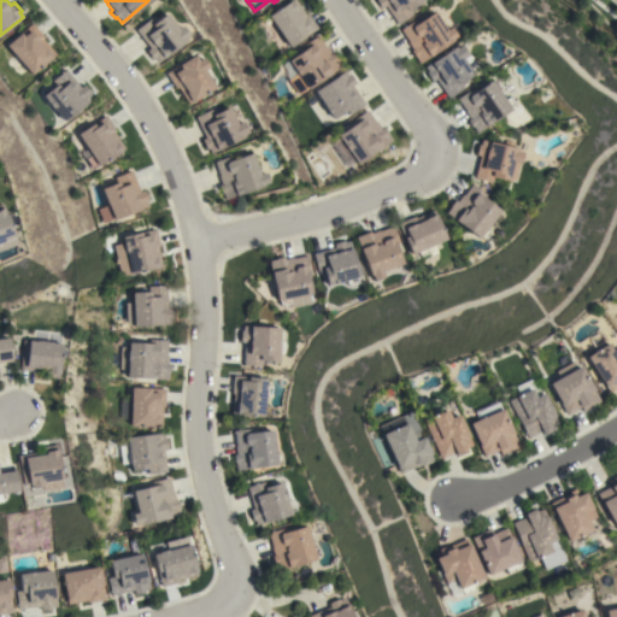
[(295,0),(305,15),(307,13),(317,28),(289,47),(268,16),(291,0),(295,0)]
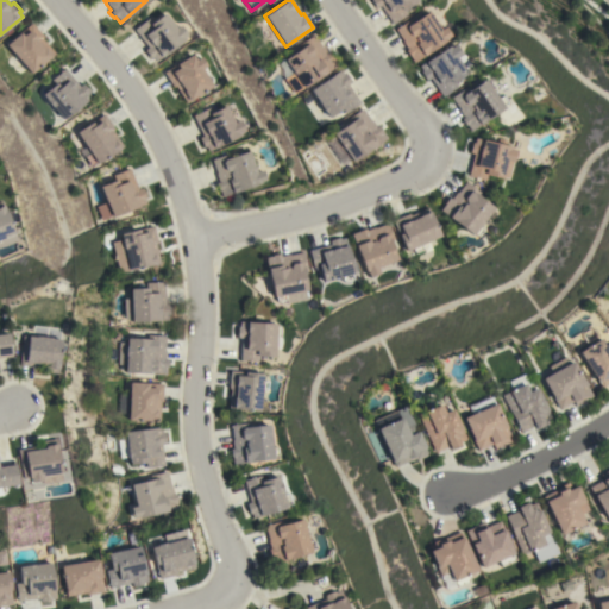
[(380,5),(376,8),(370,0),(418,0),(403,10),(407,14),(393,24),(380,5)]
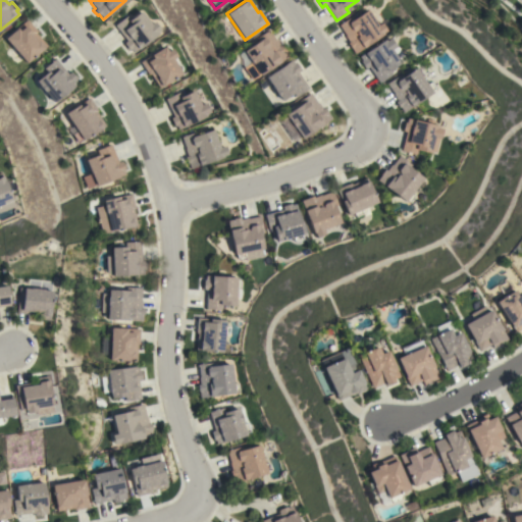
[(352,49),(348,43),(349,42),(345,36),(346,35),(338,24),(351,16),(353,19),(367,9),(378,25),(381,22),(386,31),(383,33),(384,35),(355,54),(352,49)]
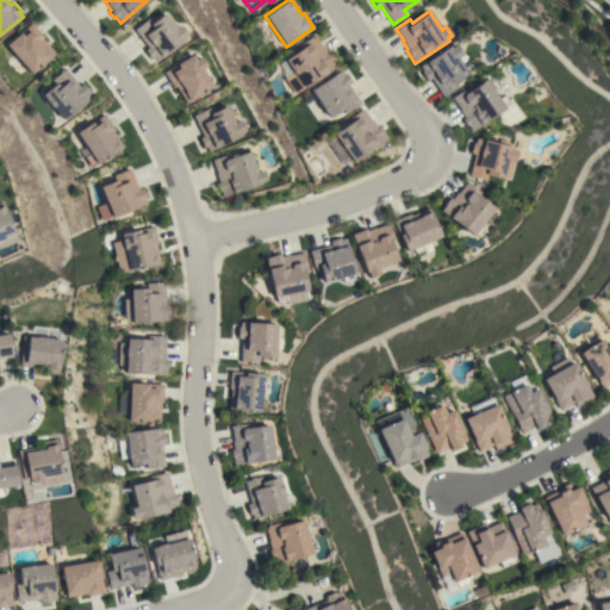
[(174,27),(178,25),(186,35),(182,37),(184,39),(155,62),(153,57),(151,58),(150,57),(150,58),(144,51),(144,50),(147,48),(134,30),(147,19),(150,23),(163,13),(174,27)]
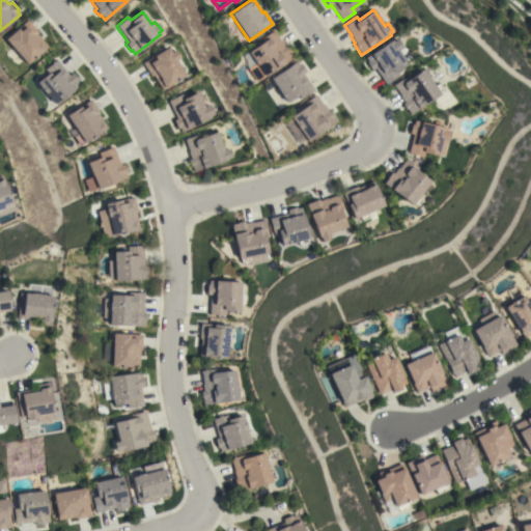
[(38,32),(36,33),(48,47),(27,64),(5,38),(28,20),(38,32)]
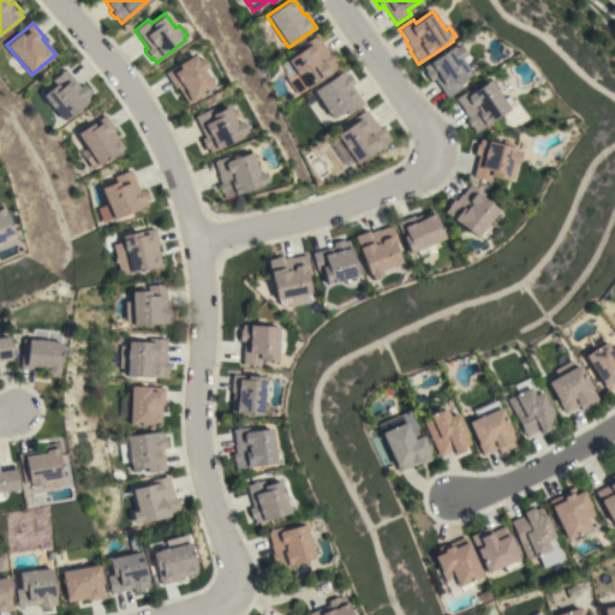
[(297,95),(287,79),(297,73),(287,59),(303,48),(302,45),(316,35),(324,47),(326,46),(330,53),(332,53),(341,66),(306,89),(306,88),(297,95)]
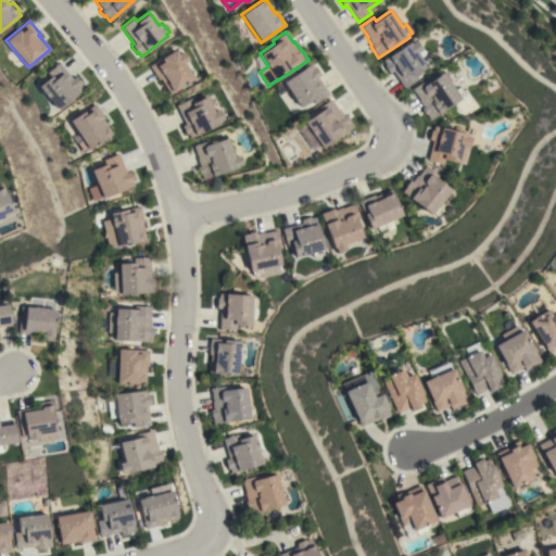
[(393,71),(390,73),(389,73),(384,65),(386,64),(382,60),(411,41),(412,43),(416,40),(421,48),(424,48),(425,49),(427,52),(428,53),(430,58),(432,59),(432,61),(432,63),(427,66),(415,75),(418,79),(404,88),(393,71)]
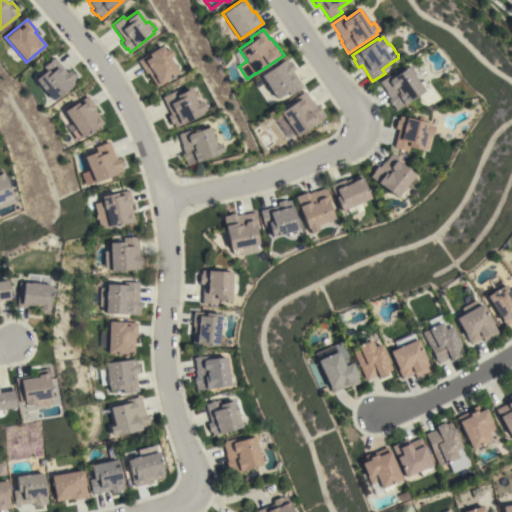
[(147,72),(145,73),(136,60),(160,45),(163,50),(167,47),(172,55),(168,58),(177,73),(155,86),(147,72)]
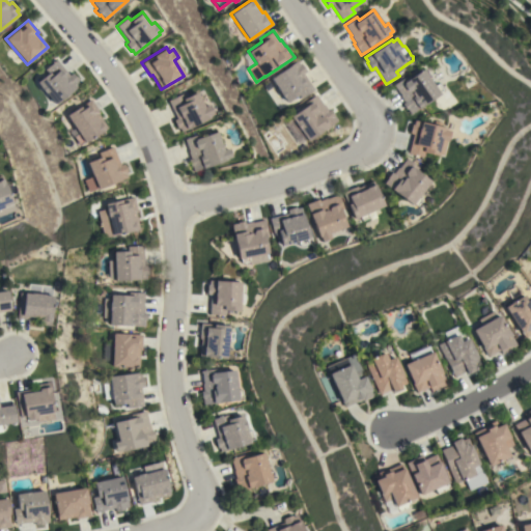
[(70,75),(72,73),(78,80),(77,81),(80,84),(55,105),(36,82),(48,73),(45,70),(57,59),(70,75)]
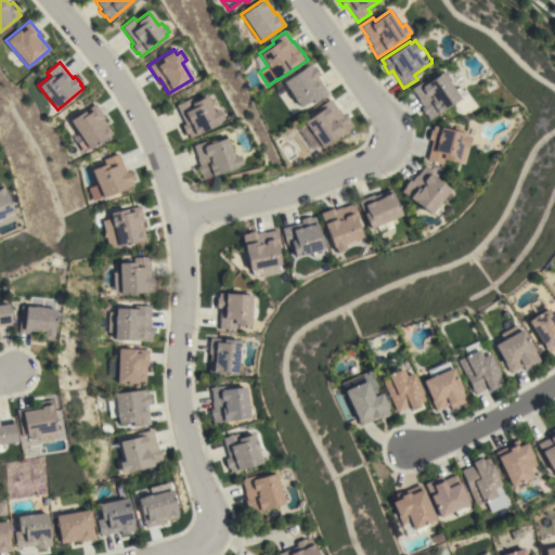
[(314,103),(312,99),(300,107),(297,102),(296,103),(292,95),(293,95),(283,81),(310,63),(312,67),(314,66),(320,74),(317,76),(328,93),(314,103)]
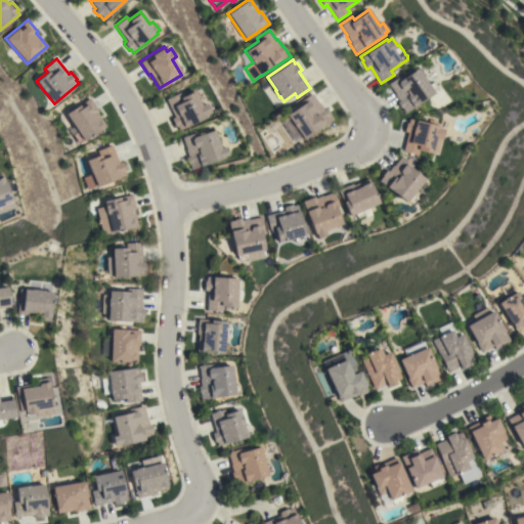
[(405,113),(402,107),(401,108),(397,102),(399,100),(395,94),(396,94),(389,84),(404,73),(406,76),(418,69),(429,85),(432,82),(437,89),(433,91),(434,92),(405,113)]
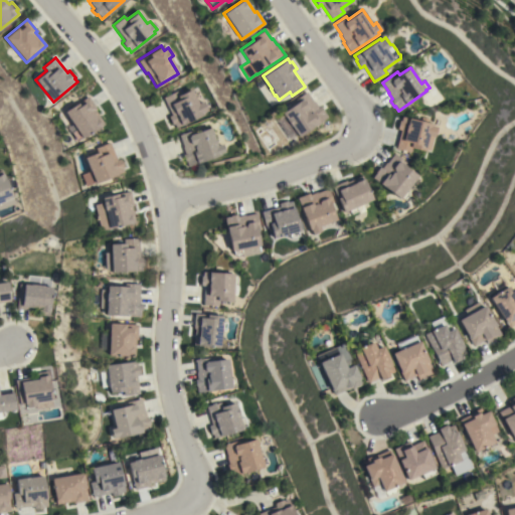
[(196,104),(201,101),(205,111),(201,113),(202,115),(175,128),(173,124),(172,125),(172,124),(171,125),(167,117),(168,117),(168,116),(170,115),(162,98),(176,91),(177,95),(190,89),(196,104)]
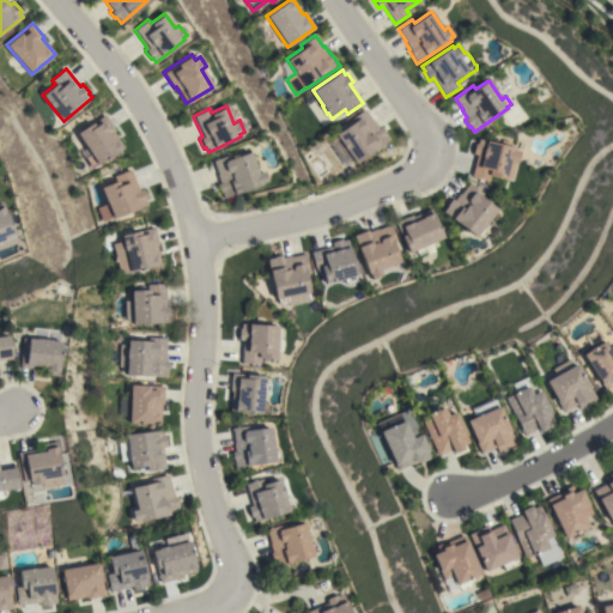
[(372,121),(374,120),(378,127),(380,126),(386,133),(384,134),(389,139),(354,163),(346,169),(323,137),(333,131),(335,134),(352,122),(350,120),(365,109),(372,121)]
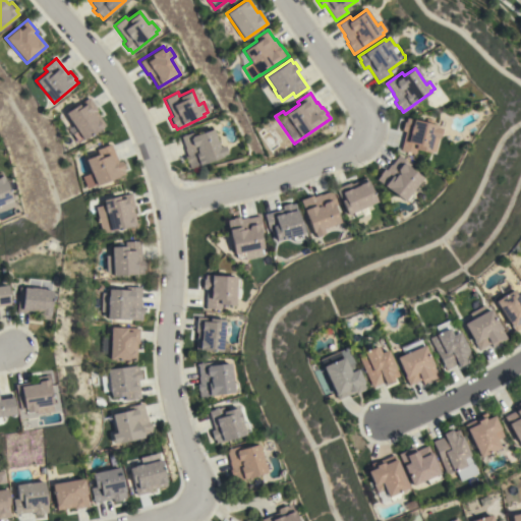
[(98,110),(96,111),(105,125),(77,142),(69,129),(73,126),(65,113),(90,97),(98,110)]
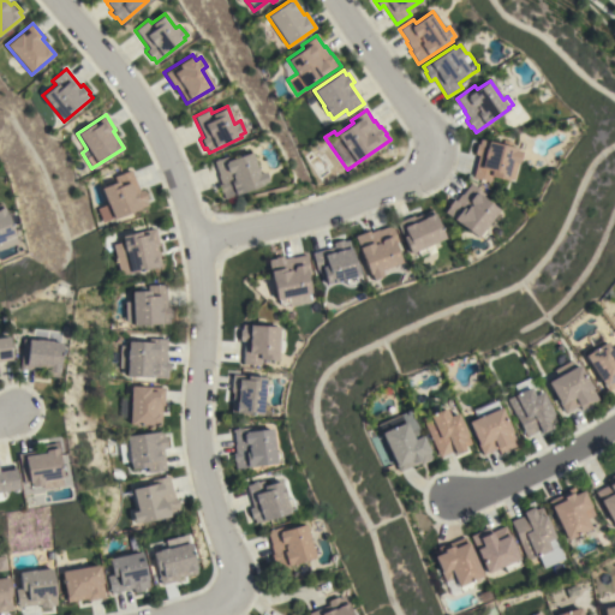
[(479,155),(475,155),(477,143),(479,144),(481,138),(502,144),(503,139),(512,142),(511,147),(517,148),(515,150),(521,151),(513,180),(508,179),(508,180),(493,177),(490,183),(473,178),(479,155)]
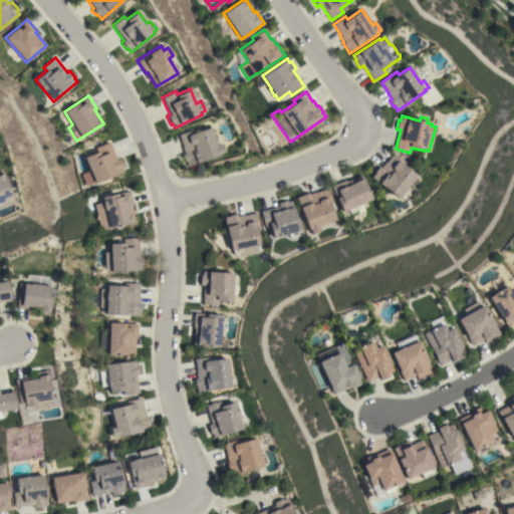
[(216,145),(220,144),(223,152),(218,154),(219,155),(187,167),(185,161),(184,161),(181,155),(184,154),(181,147),(182,147),(178,135),(192,130),(193,133),(209,126),(216,145)]
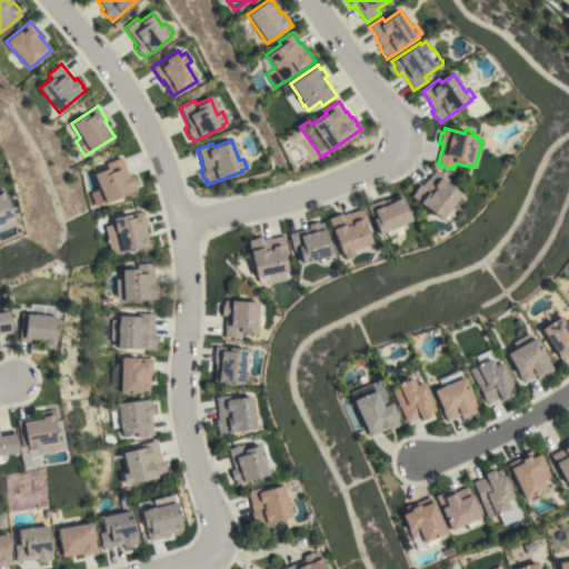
[(129,177),(132,175),(137,185),(135,186),(137,190),(96,206),(90,193),(99,189),(93,173),(107,168),(106,163),(121,157),(129,177)]
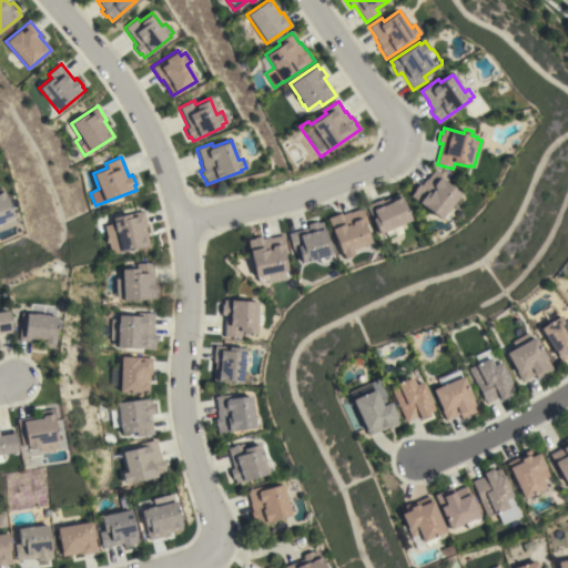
[(447,211),(452,214),(446,221),(442,217),(440,220),(411,195),(421,184),(422,185),(435,168),(448,179),(446,182),(460,193),(447,211)]
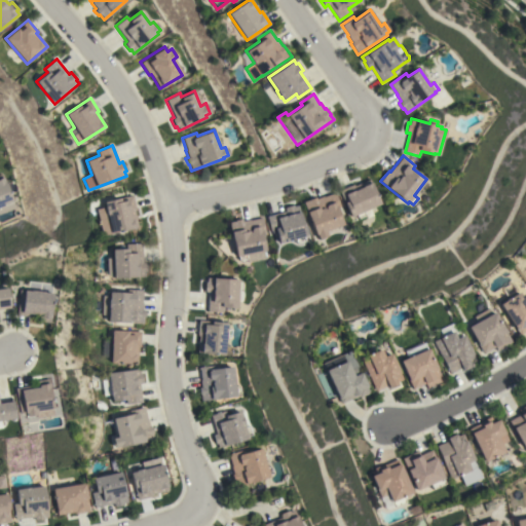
[(0,174),(11,201),(0,204),(0,174)]
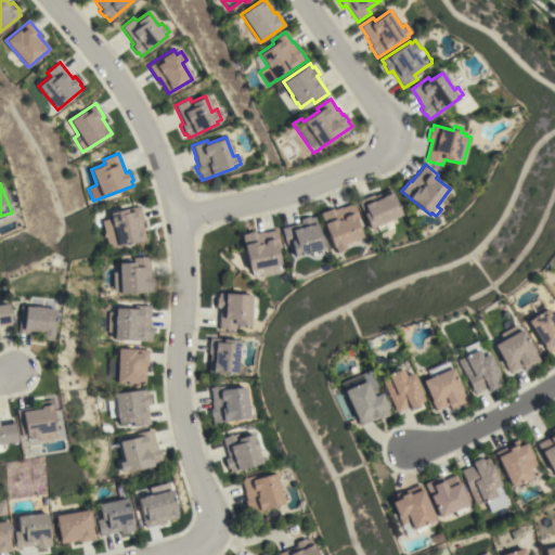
[(378,192),(379,194),(390,189),(402,215),(384,222),(386,227),(378,231),(377,226),(371,229),(358,202),(378,192)]
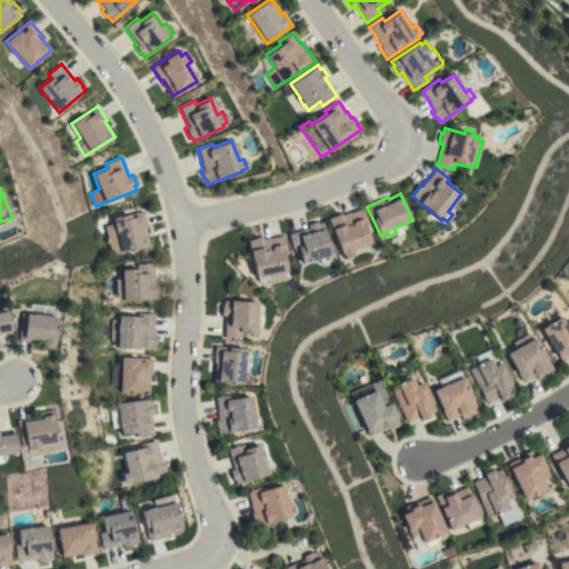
[(352,250),(355,255),(345,259),(342,253),(341,255),(328,218),(341,213),(342,215),(348,212),(348,213),(362,208),(369,223),(365,225),(371,242),(352,250)]
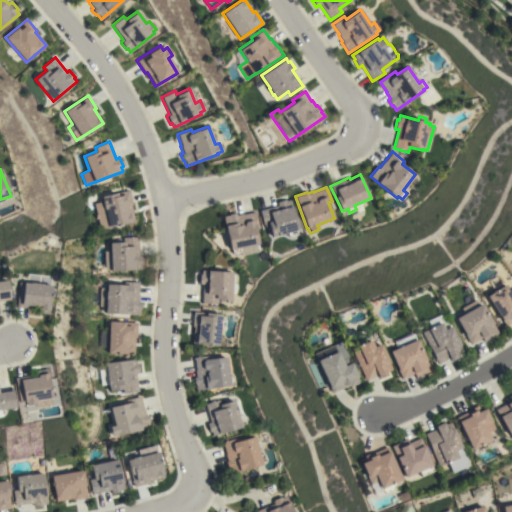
[(132,204),(130,204),(134,221),(109,227),(108,224),(102,225),(99,212),(105,211),(105,209),(104,209),(102,201),(103,201),(102,196),(129,190),(132,204)]
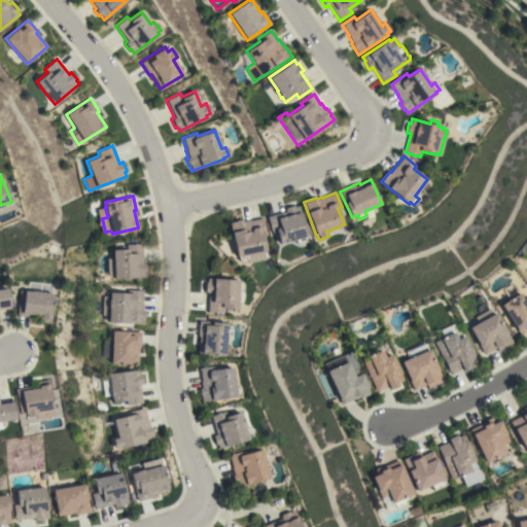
[(285,212),(284,208),(293,205),(293,207),(299,206),(307,236),(305,237),(306,241),(296,243),(295,239),(279,243),(276,231),(271,232),(267,216),(285,212)]
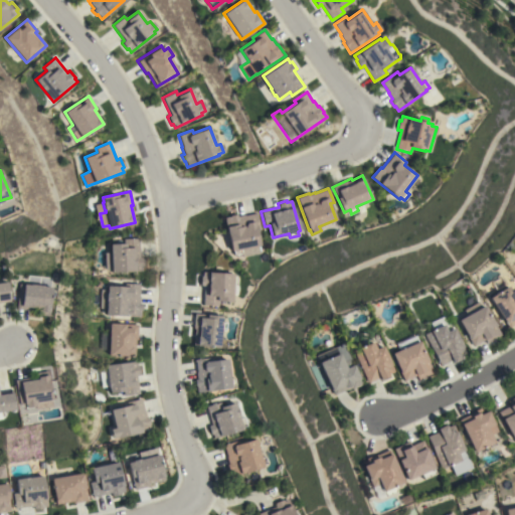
[(224,217),(230,216),(229,215),(236,214),(237,216),(244,214),(244,215),(256,213),(260,227),(259,227),(259,230),(256,231),(260,244),(240,248),(241,253),(233,254),(233,250),(230,251),(224,217)]
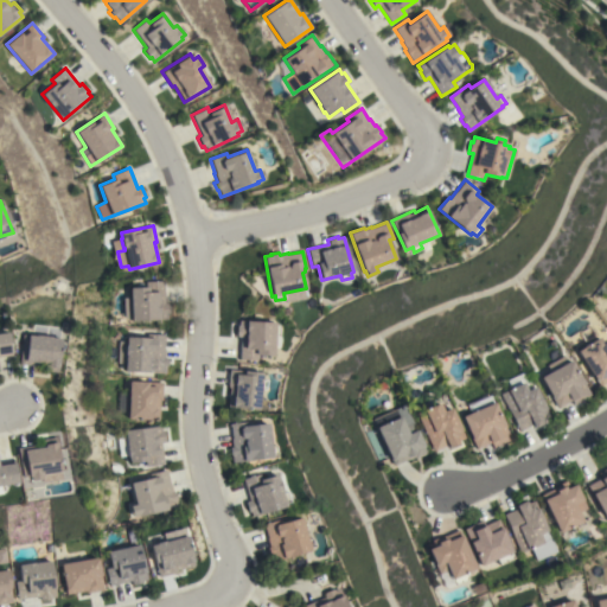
[(165,302),(168,302),(170,314),(167,314),(167,319),(132,320),(132,318),(125,318),(123,296),(131,296),(131,287),(146,287),(146,281),(164,280),(165,302)]
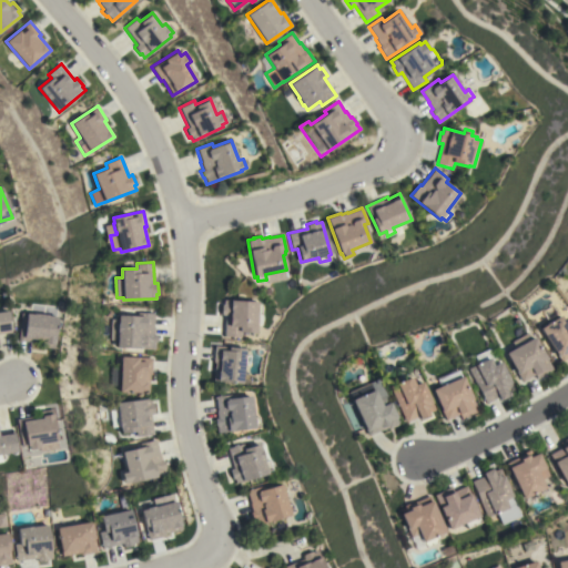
[(224,315),(221,315),(221,314),(221,304),(223,304),(223,300),(257,301),(257,304),(262,304),(261,314),(262,315),(262,317),(262,321),(260,324),(256,324),(255,332),(241,332),(241,336),(224,336),(224,315)]
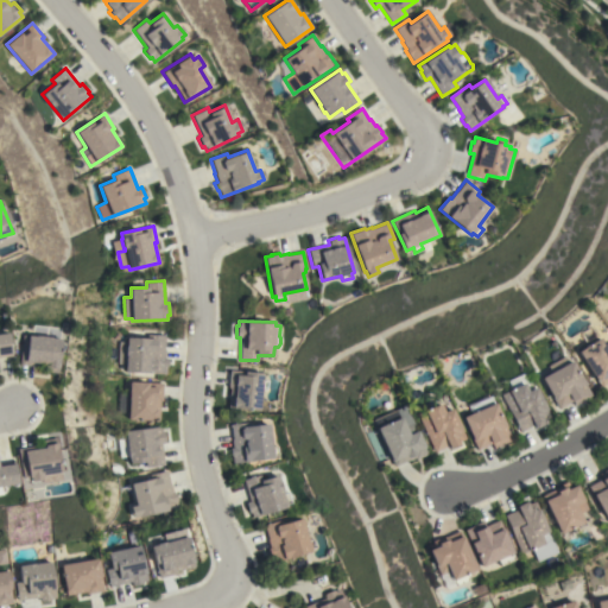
[(0,334),(8,333),(12,353),(11,353),(12,355),(0,356),(0,334)]
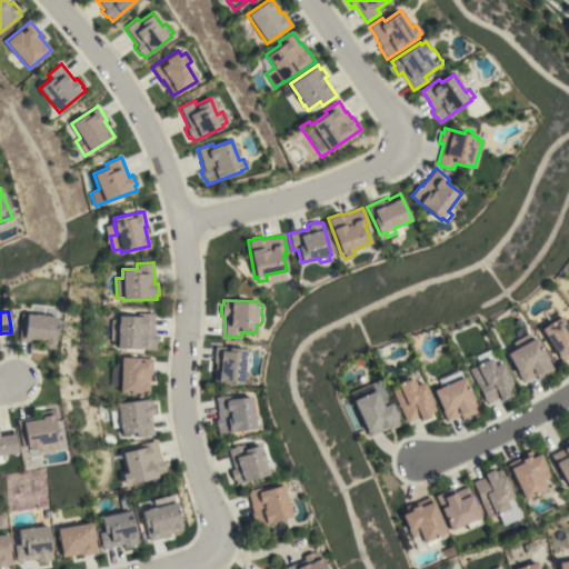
[(21,312),(57,317),(53,349),(41,348),(41,340),(40,341),(35,340),(33,342),(18,341),(21,312)]
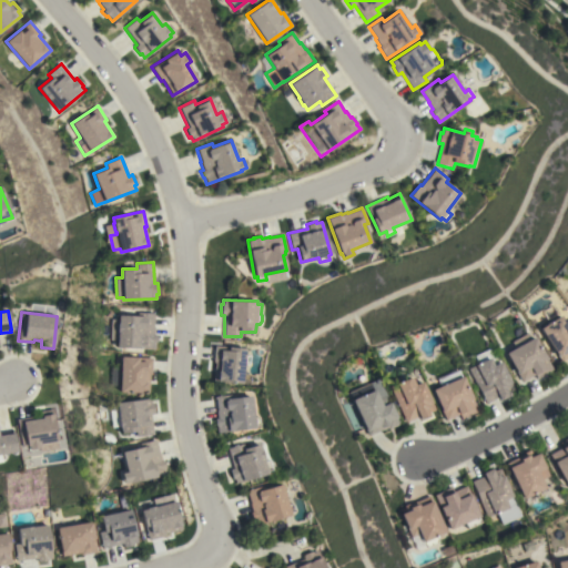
[(153,326),(154,326),(154,335),(156,335),(156,343),(155,343),(154,350),(118,347),(118,341),(111,340),(112,320),(119,320),(119,315),(138,316),(138,312),(154,313),(153,326)]
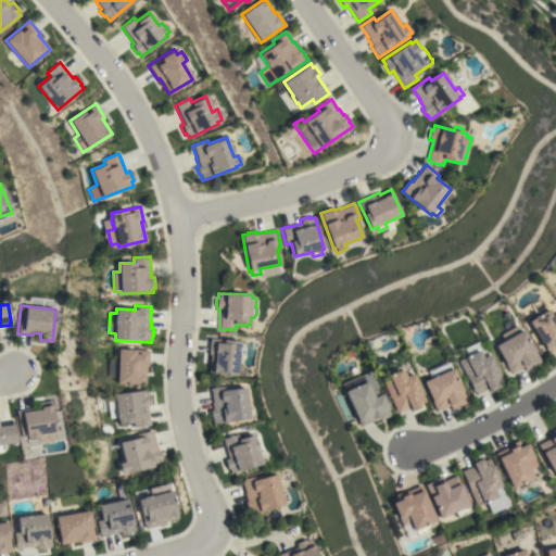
[(548,308),(554,316),(555,314),(555,350),(550,354),(529,321),(548,308)]
